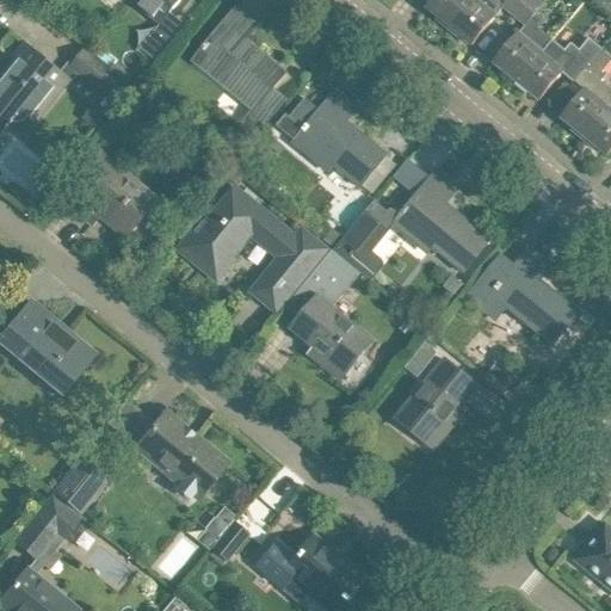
[(129,0),(160,25),(180,0),(129,0)]
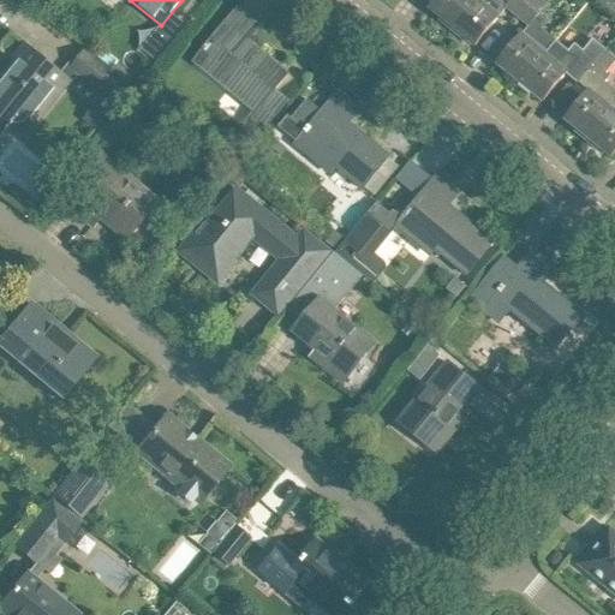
[(452,28),(475,0),(436,0),(429,9),(452,28)]
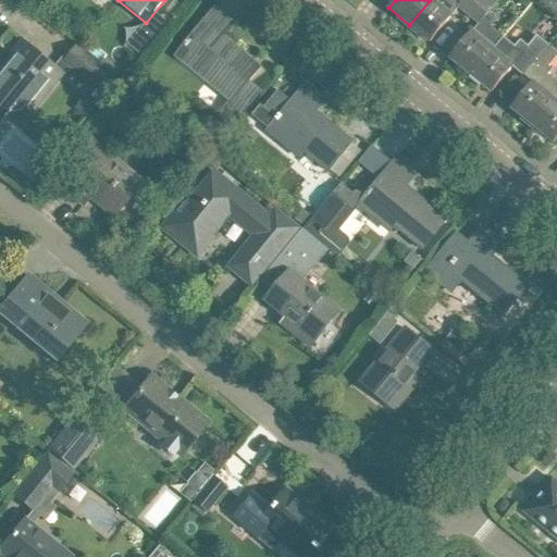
[(430,0),(409,25),(431,41),(458,8),(469,15),(481,0),(430,0)]
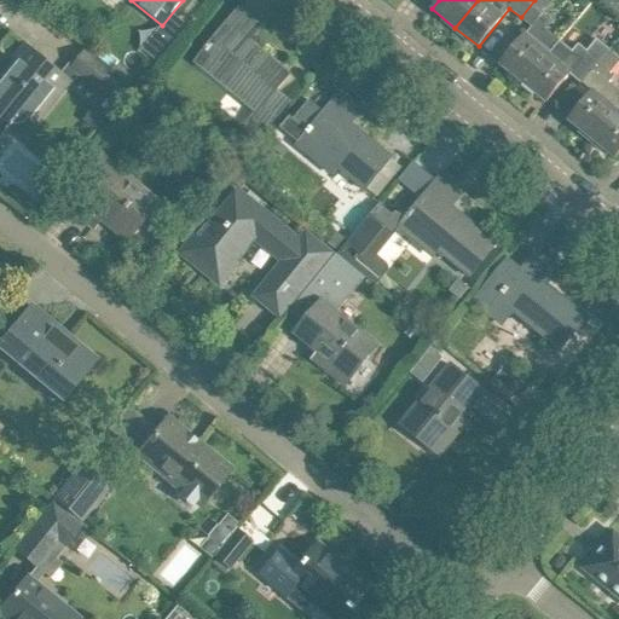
[(524,84),(559,40),(547,30),(551,23),(543,16),(553,4),(548,0),(534,0),(521,17),(532,27),(501,64),(524,84)]
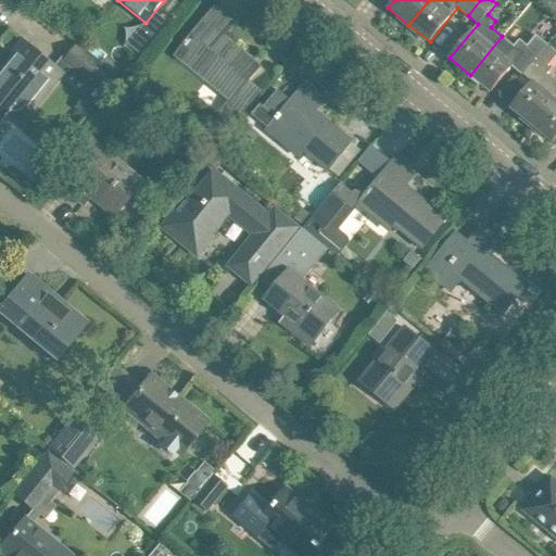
[(540,0),(551,9),(555,2),(555,1),(554,0),(530,0),(533,2),(535,0),(540,0)]
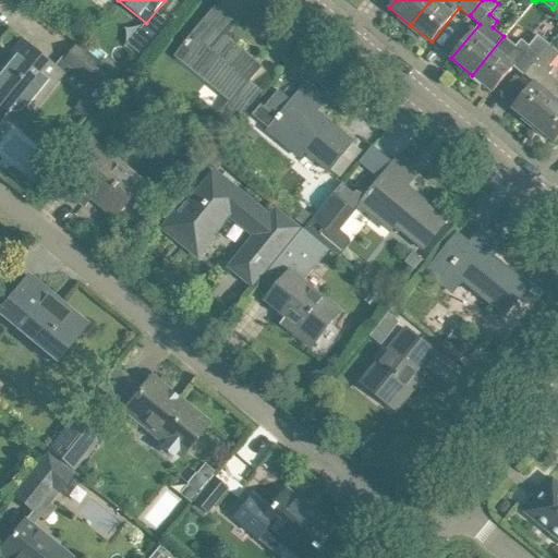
[(262,67),(226,38),(218,32),(229,19),(216,8),(176,57),(232,102),(262,67)]
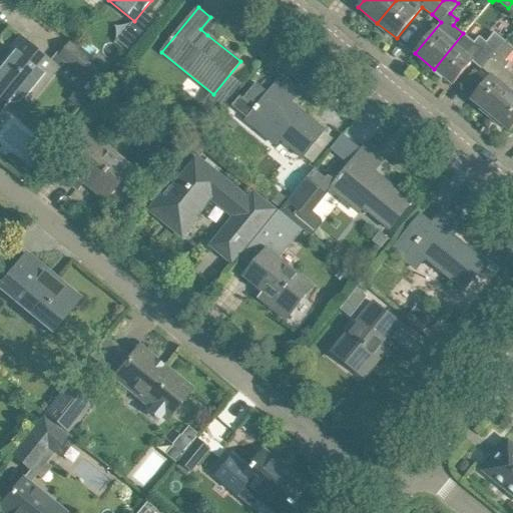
[(119,35),(127,48),(145,36),(137,24),(119,35)]
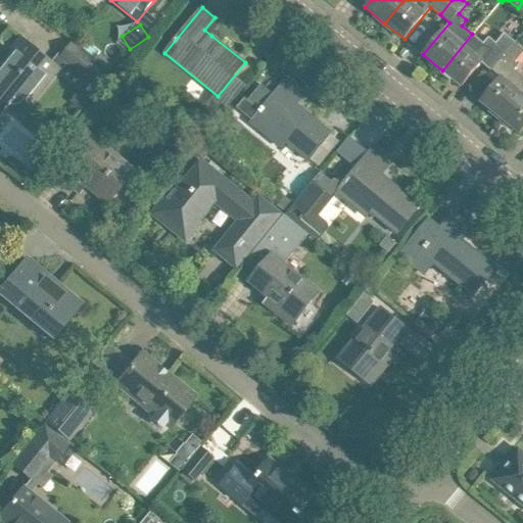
[(483,44),(472,34),(442,70),(462,87),(481,63),(490,70),(513,43),(505,35),(496,44),(489,37),(483,44)]
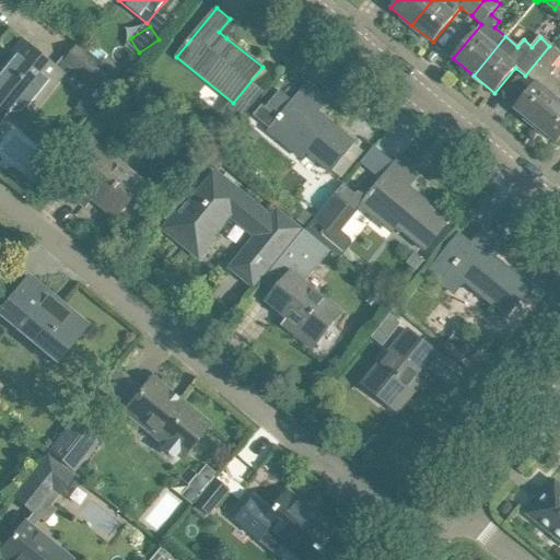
[(0,123),(10,111),(13,113),(15,113),(18,113),(21,113),(22,112),(24,109),(26,107),(31,111),(62,71),(59,69),(24,41),(0,69),(0,123)]
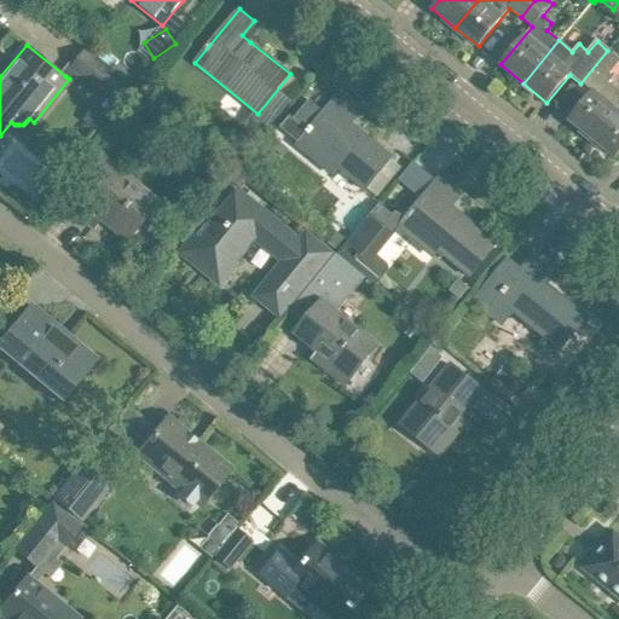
[(87,50),(71,69),(81,77),(109,99),(117,108),(121,110),(137,90),(125,81),(105,65),(87,50)]
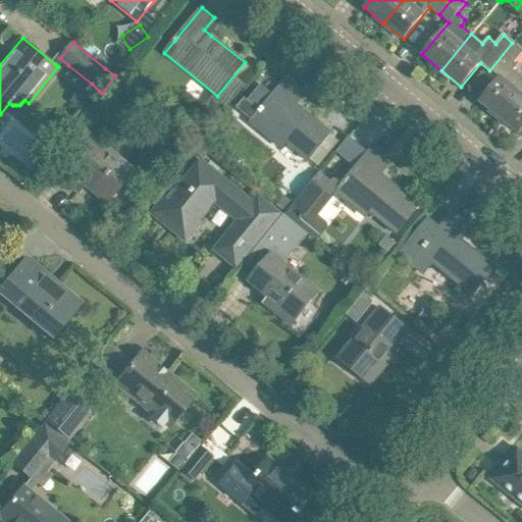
[(500,118),(521,90),(521,75),(514,69),(518,65),(514,62),(521,53),(521,50),(512,43),(489,70),(488,72),(498,80),(480,102),(500,118)]
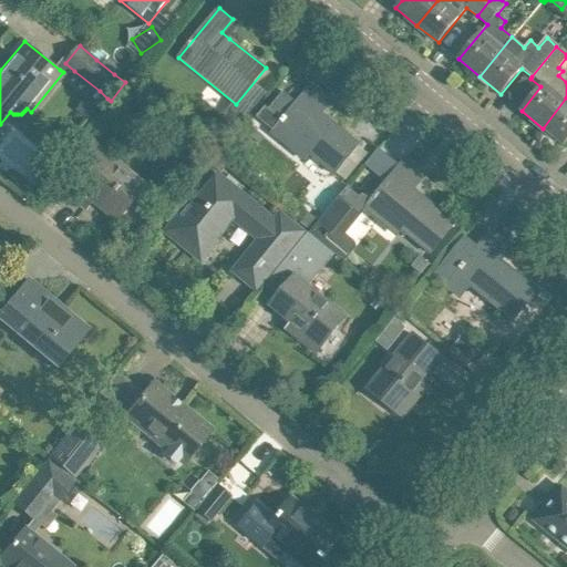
[(312,84),(298,102),(277,130),(272,136),(305,162),(310,156),(334,175),(359,144),(315,109),(326,95),(312,84)]
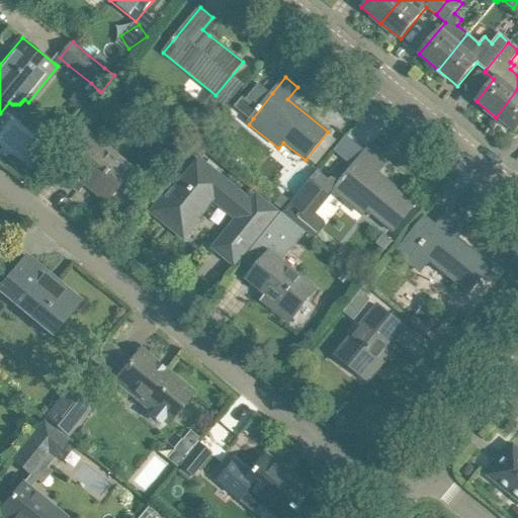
[(517,128),(517,89),(496,117),(515,133),(517,128)]
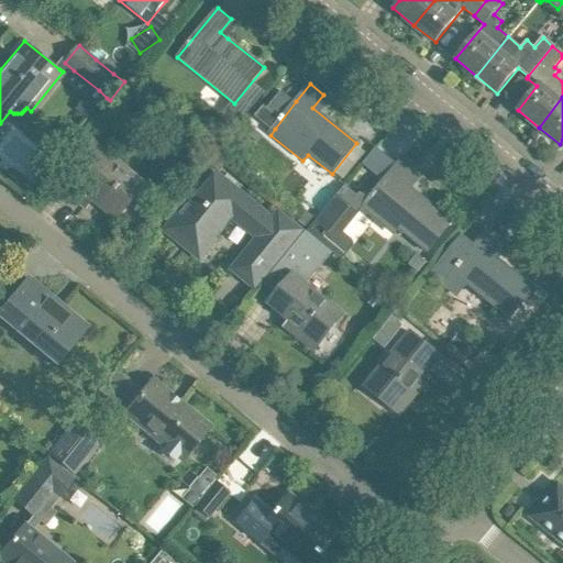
[(239,122),(243,116),(231,106),(225,111),(239,122)]
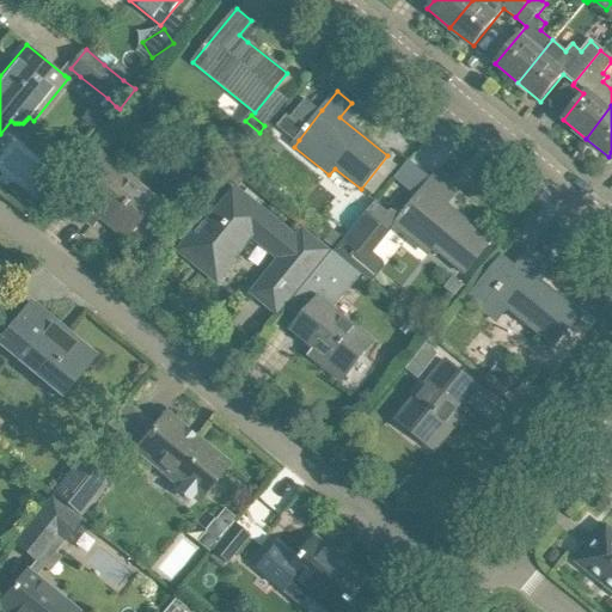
[(127,239),(141,220),(157,202),(103,158),(65,204),(91,226),(103,212),(112,220),(109,225),(127,239)]
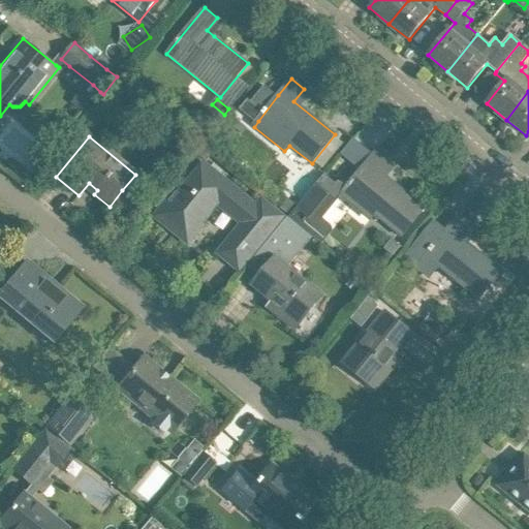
[(377,150),(361,170),(352,180),(351,179),(347,183),(345,181),(337,182),(336,184),(323,175),(289,216),(313,236),(313,237),(321,244),(327,237),(316,227),(340,197),(370,222),(375,216),(401,237),(425,209),(379,172),(390,159),(377,150)]
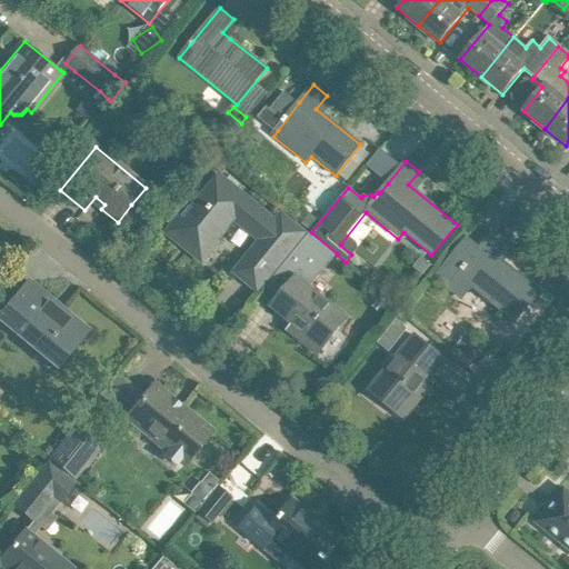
[(272,220),(251,202),(219,177),(169,237),(185,249),(189,242),(207,257),(218,242),(213,238),(231,217),(260,241),(235,272),(257,291),(307,232),(281,211),(272,220)]
